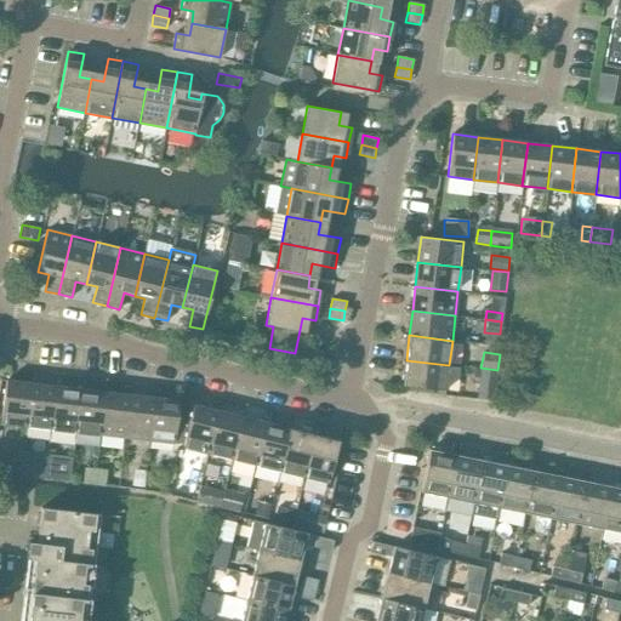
[(449,365),(406,360),(403,386),(446,391),(449,365)]
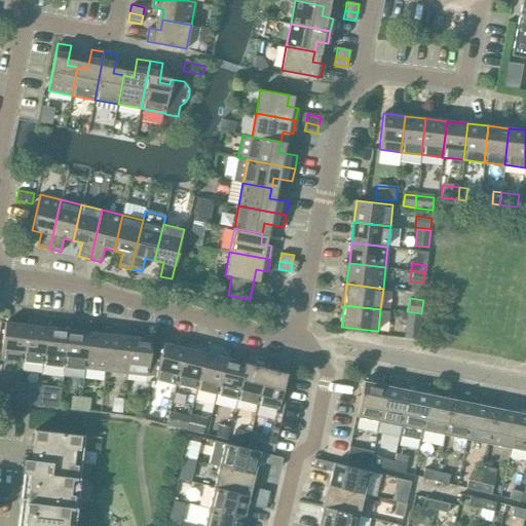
[(406,312),(404,338),(419,340),(421,313),(406,312)]
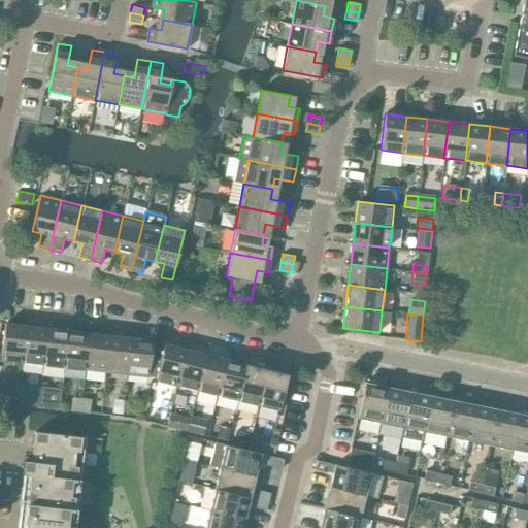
[(23,362),(27,326),(5,323),(1,360),(23,362)]
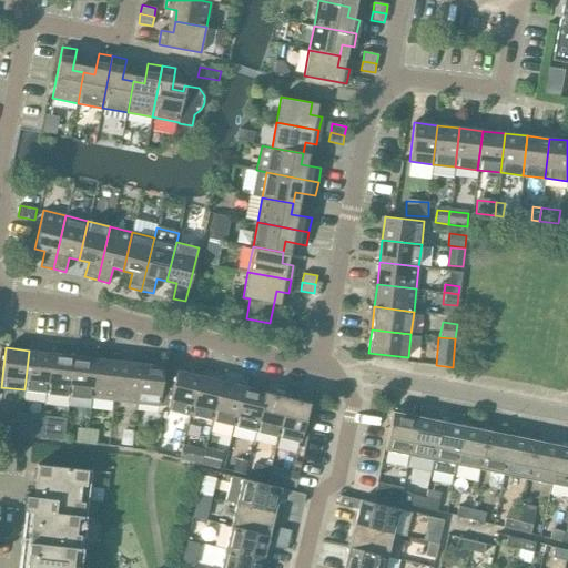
[(51,353),(29,351),(24,389),(47,393),(51,353)]
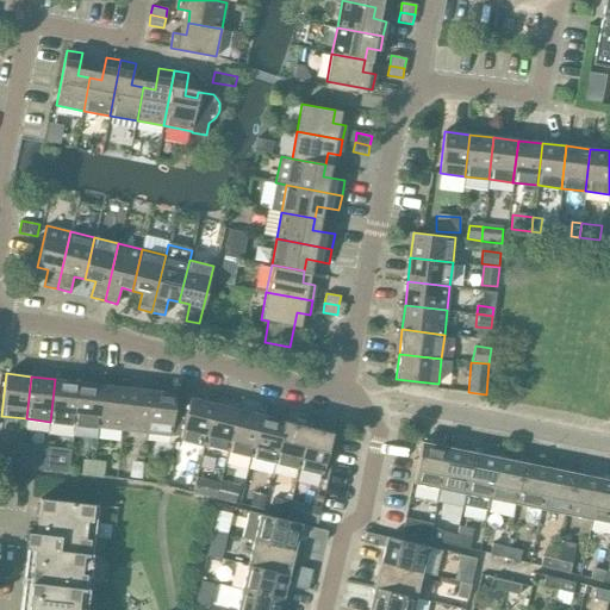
[(79,381),(55,379),(50,422),(74,424),(79,381)]
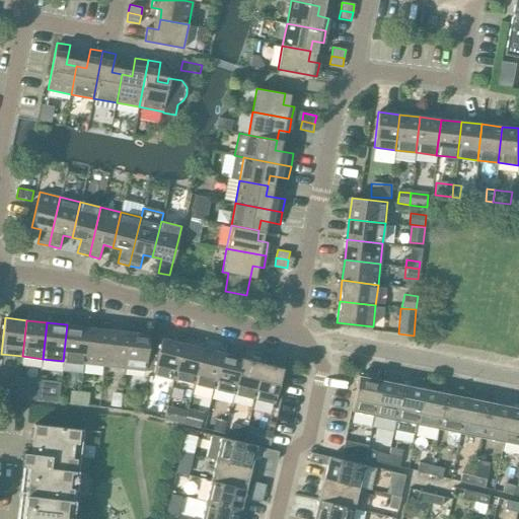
[(88,327),(67,324),(63,361),(83,363),(88,327)]
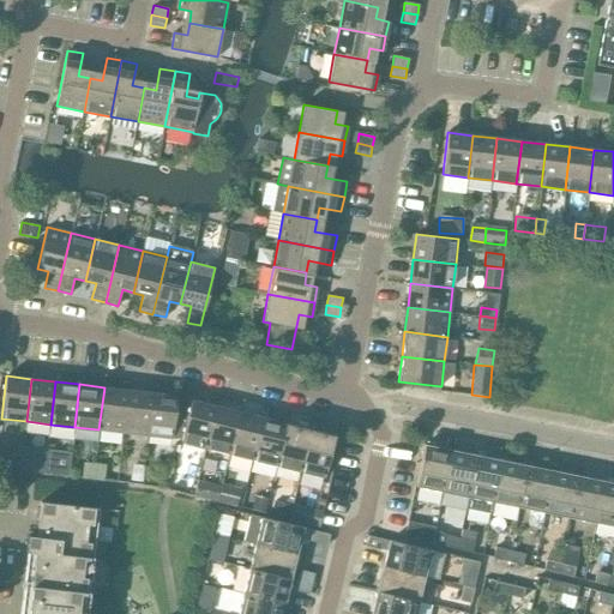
[(98,429),(124,433),(128,390),(104,387),(98,429)]
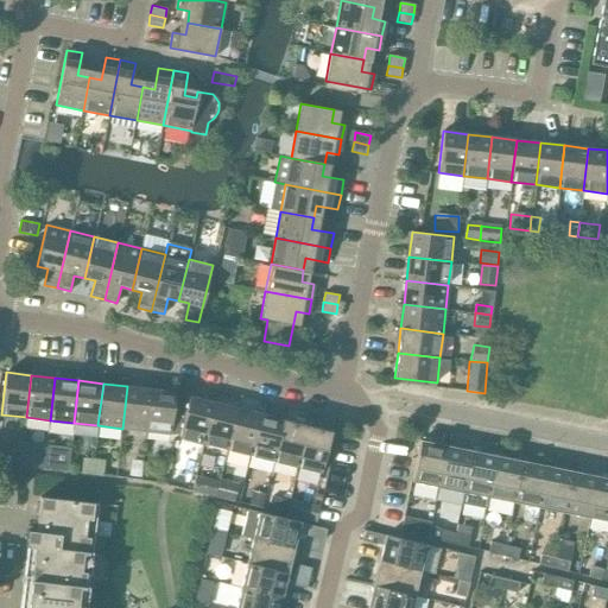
[(122,429),(146,431),(151,390),(127,386),(122,429)]
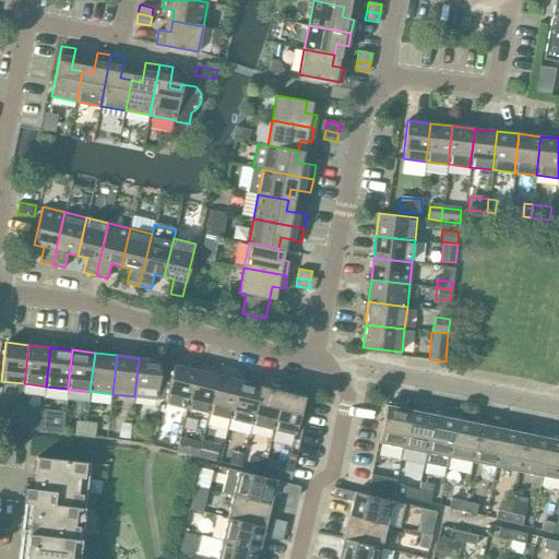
[(139,358),(134,396),(157,400),(162,360),(139,358)]
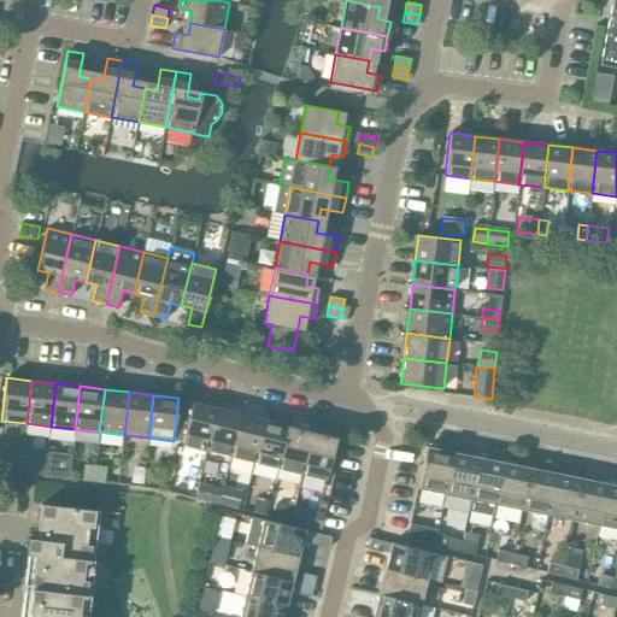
[(206,450),(217,409),(192,403),(182,444),(206,450)]
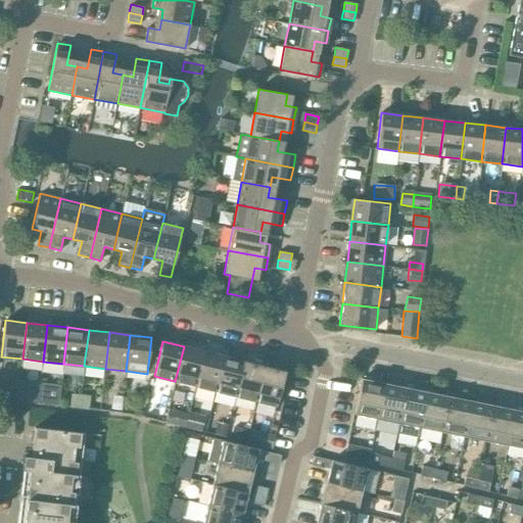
[(204,351),(184,346),(175,381),(195,386),(204,351)]
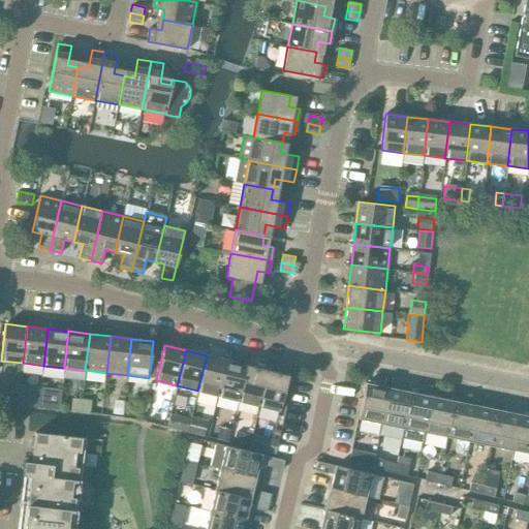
[(218,396),(227,360),(207,355),(197,391),(218,396)]
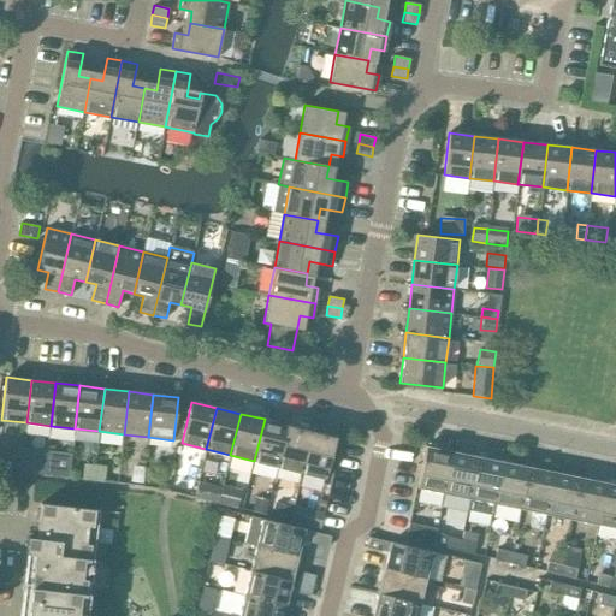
[(288,425),(265,419),(254,461),(278,467),(288,425)]
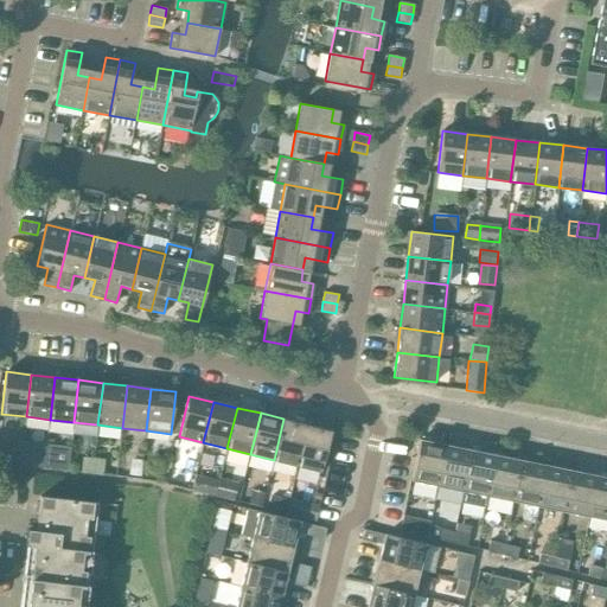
[(274,460),(298,466),(307,425),(283,419),(274,460)]
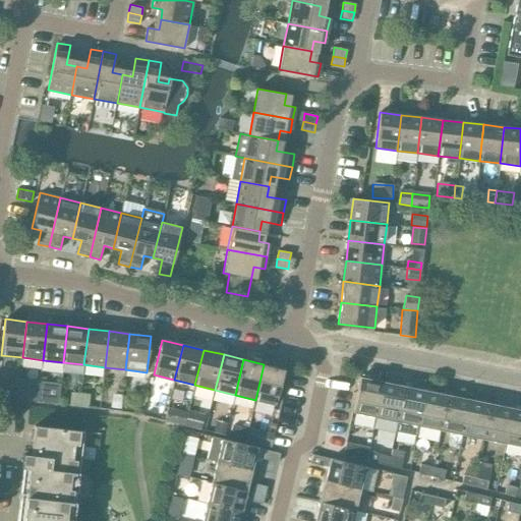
[(264,364),(255,400),(274,404),(271,414),(278,415),(282,402),(277,401),(285,369),(264,364)]
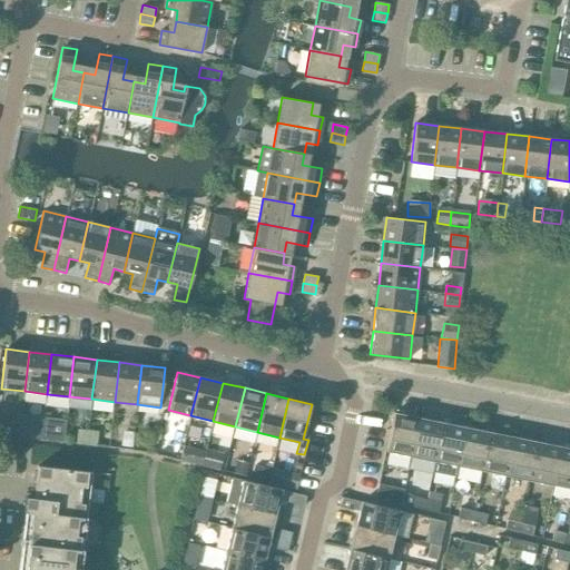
[(394,413),(393,421),(386,452),(411,457),(419,418),(394,413)]
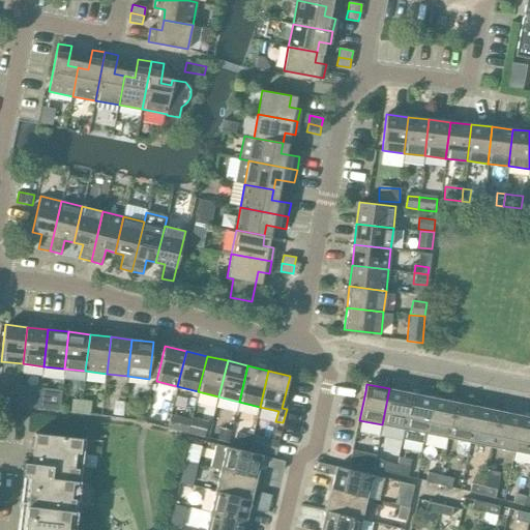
[(411,392),(389,388),(382,424),(404,429),(411,392)]
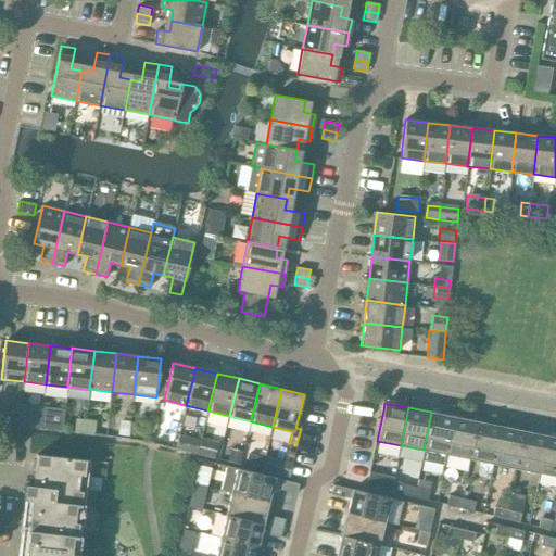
[(40,426),(42,413),(34,412),(33,425),(40,426)]
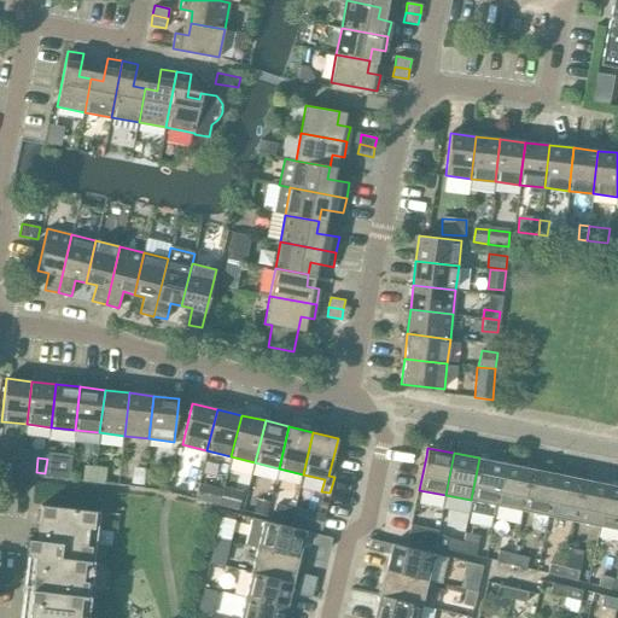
[(505,464),(479,458),(471,500),(468,513),(494,519),(496,506),(505,464)]
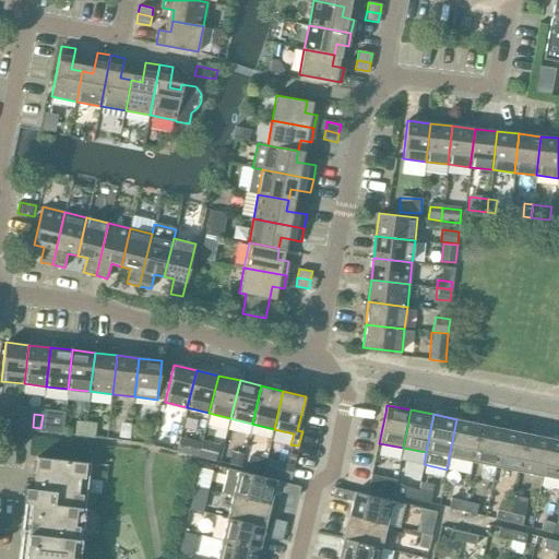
[(43,415),(40,428),(49,429),(50,416),(43,415)]
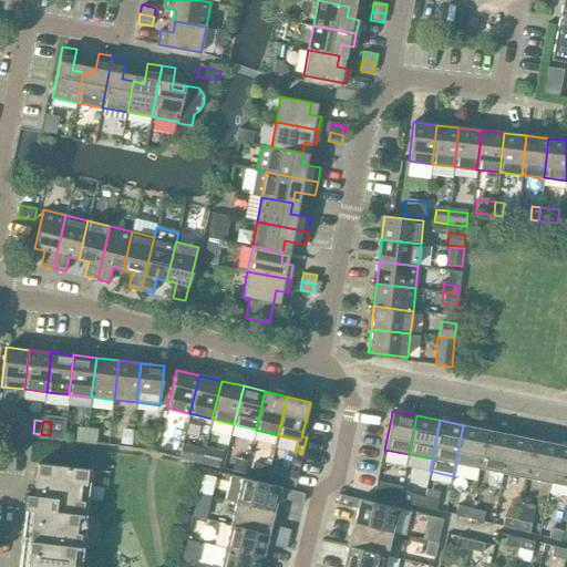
[(487,430),(463,425),(455,464),(480,468),(487,430)]
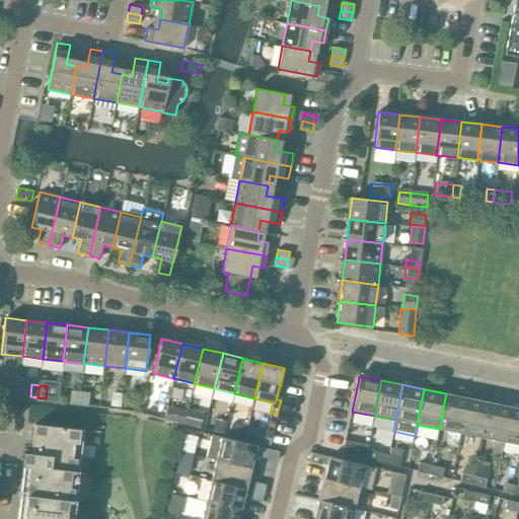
[(80,392),(70,391),(69,403),(79,404),(80,392)]
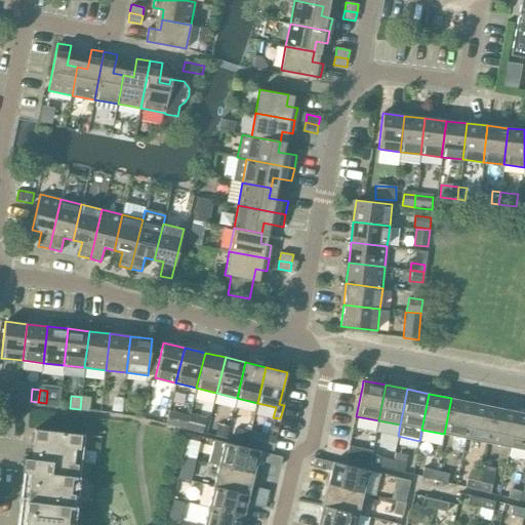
[(90,398),(81,397),(80,409),(89,410),(90,398)]
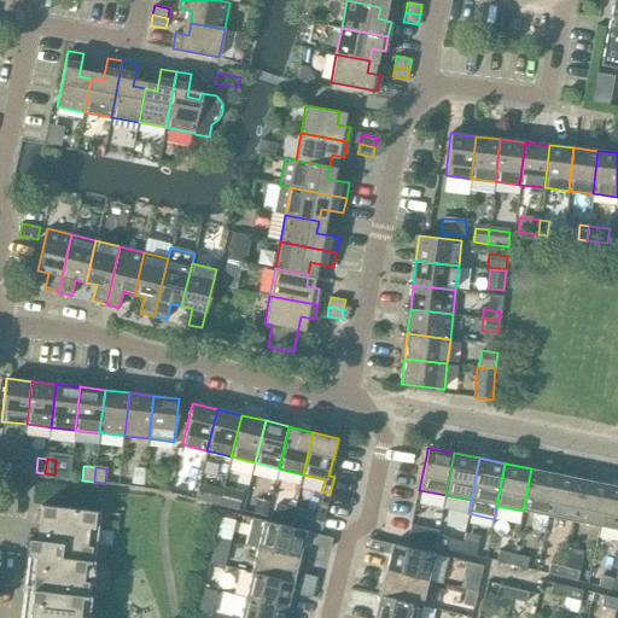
[(558,473),(531,468),(523,511),(548,516),(558,473)]
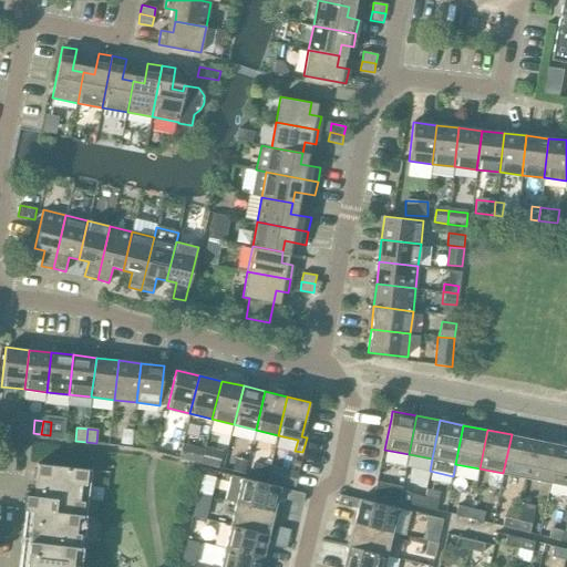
[(133,432),(124,431),(123,444),(132,445),(132,441),(133,432)]
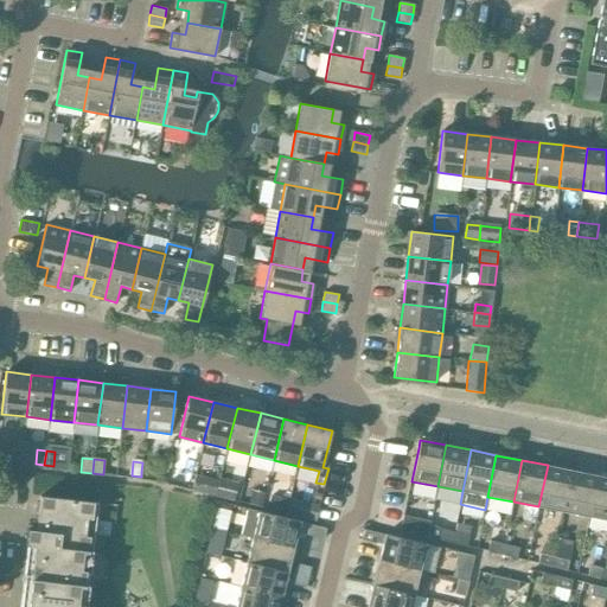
[(538,506),(564,512),(573,471),(548,465),(538,506)]
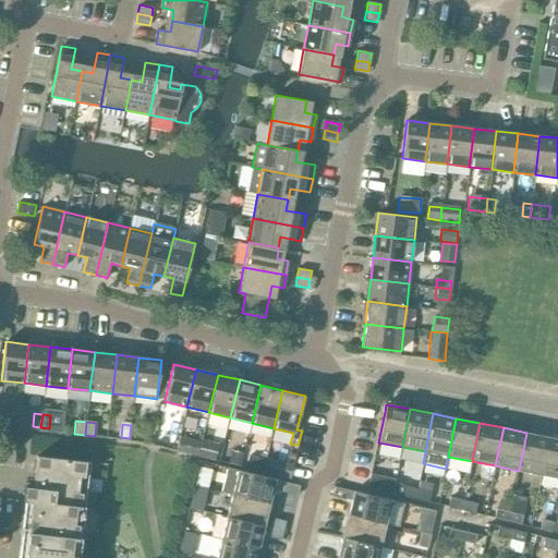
[(549,437),(526,433),(519,471),(542,475),(549,437)]
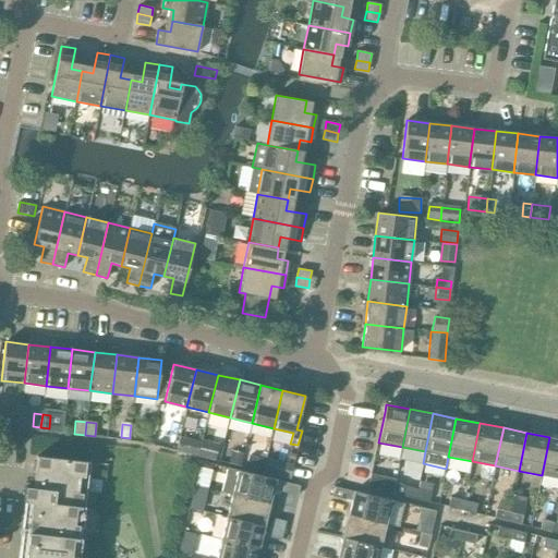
[(181,436),(178,451),(198,456),(202,440),(181,436)]
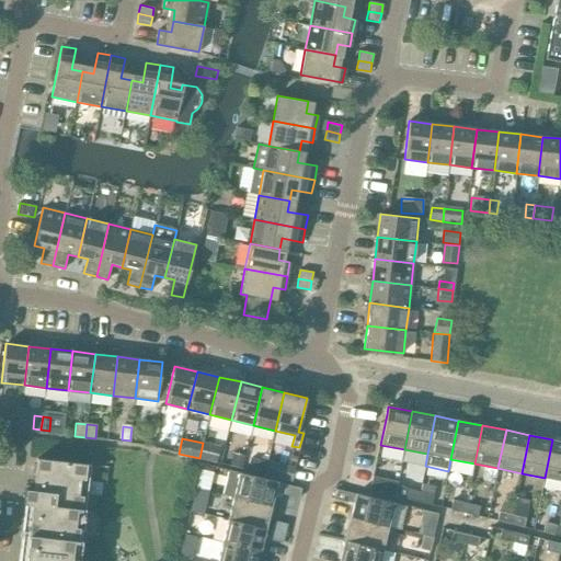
[(560,441),(552,439),(545,478),(560,481),(560,441)]
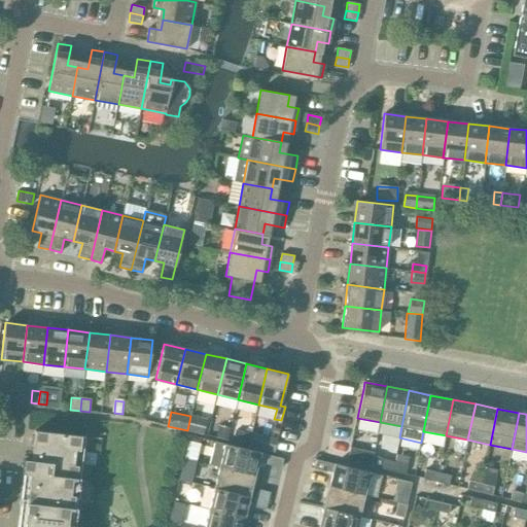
[(187,430),(204,434),(208,419),(190,415),(190,416),(187,430)]
